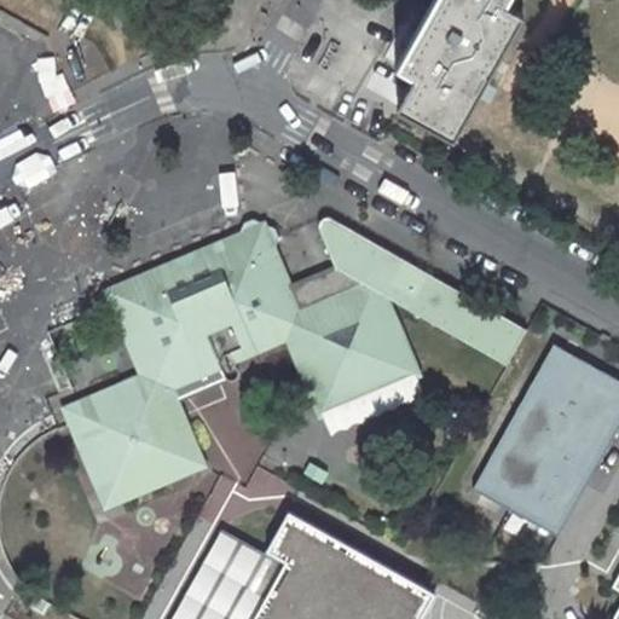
[(519,12),(503,4),(504,0),(433,0),(424,16),(415,33),(398,64),(416,74),(400,104),(452,133),(519,12)]
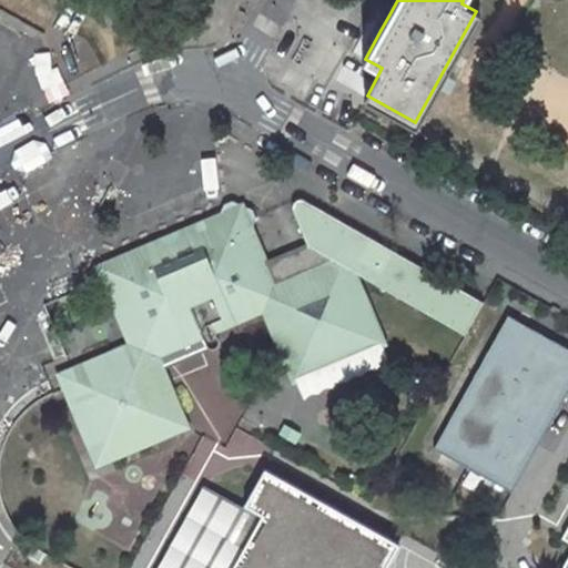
[(389,14),(379,9),(371,24),(381,30),(389,14)]
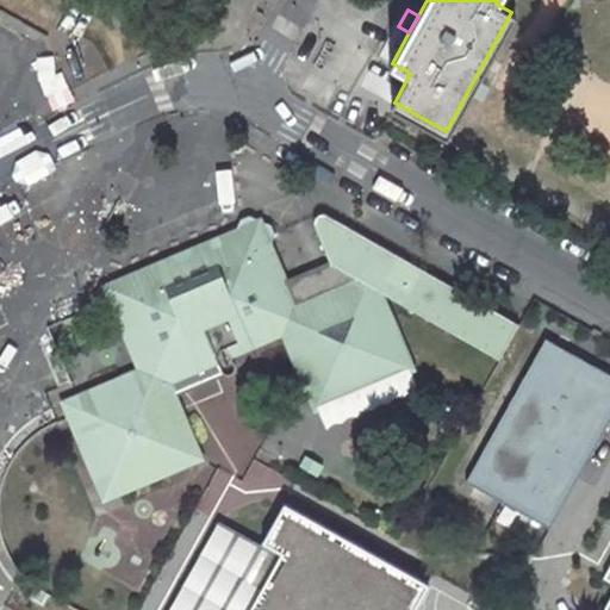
[(197,440),(176,392),(210,379),(203,365),(216,359),(218,365),(219,367),(221,371),(223,373),(224,374),(226,375),(230,375),(232,374),(235,371),(236,367),(235,363),(232,359),(254,349),(282,337),(309,398),(327,391),(334,406),(397,379),(390,363),(410,355),(386,294),(500,360),(518,324),(328,215),(324,213),(321,213),(317,216),(315,219),(315,222),(315,224),(329,262),(287,279),(272,241),(275,234),(272,225),(265,222),(262,217),(257,219),(250,216),(241,219),(238,229),(119,279),(125,296),(113,300),(138,371),(78,397),(82,409),(68,415),(95,485),(111,479),(118,497),(120,496),(169,475),(185,468),(176,448),(197,440)]
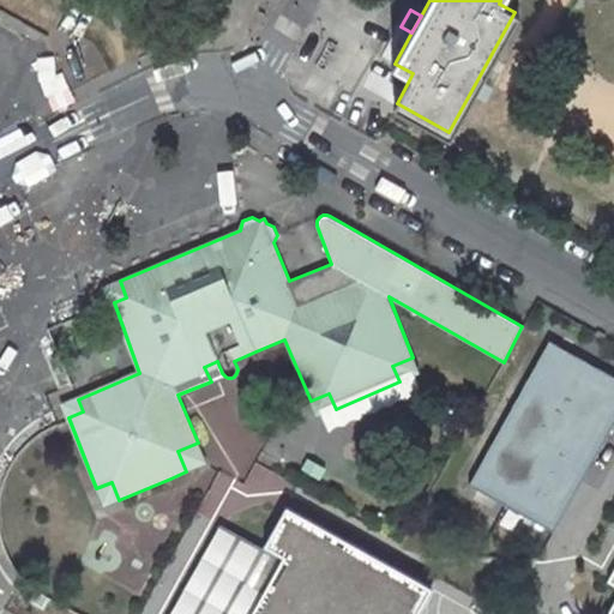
[(126,298),(120,281),(108,286),(114,302),(126,298)]
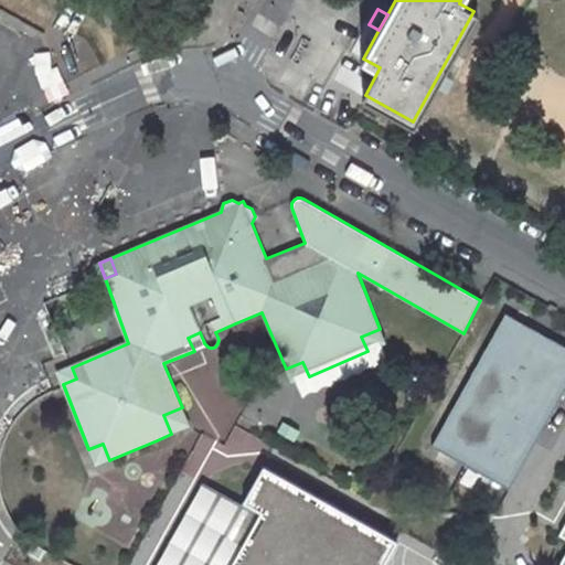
[(509,491),(564,392),(564,349),(505,316),(430,448),(509,491)]
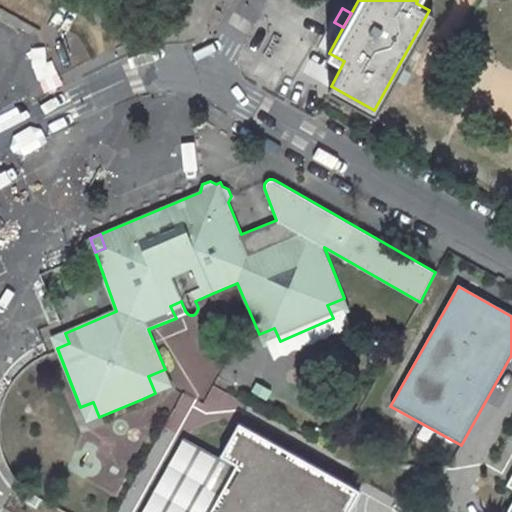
[(350,311),(344,298),(327,305),(333,318),(350,311)]
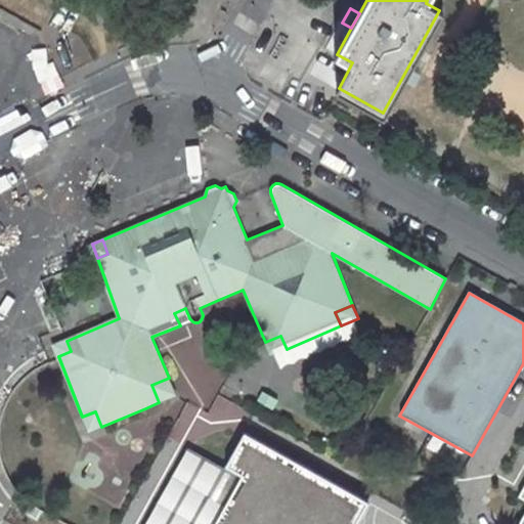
[(185,308),(174,313),(180,325),(191,320),(189,318),(188,315),(187,313),(185,308)]
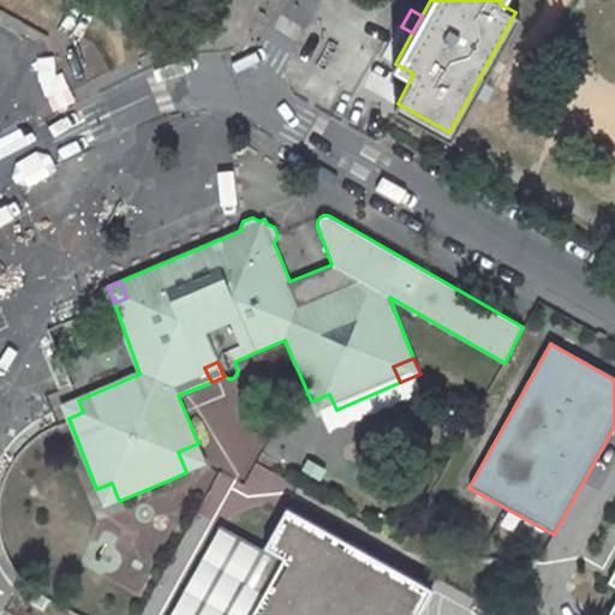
[(329,394),(311,401),(317,417),(336,410),(329,394)]
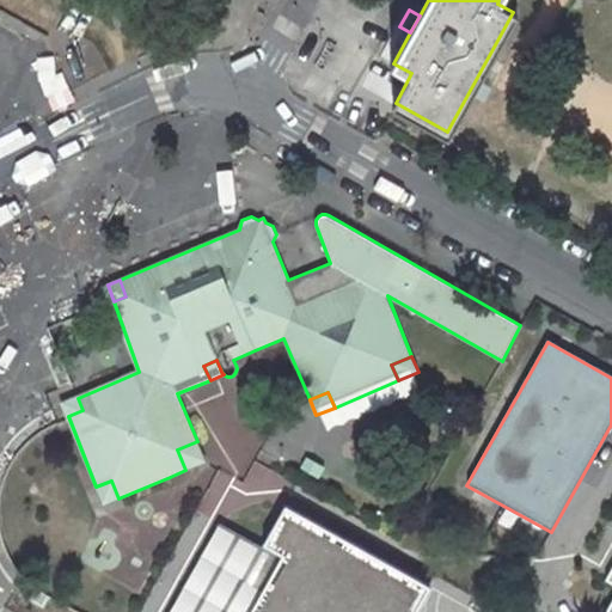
[(68,416),(83,410),(78,398),(63,404),(68,416)]
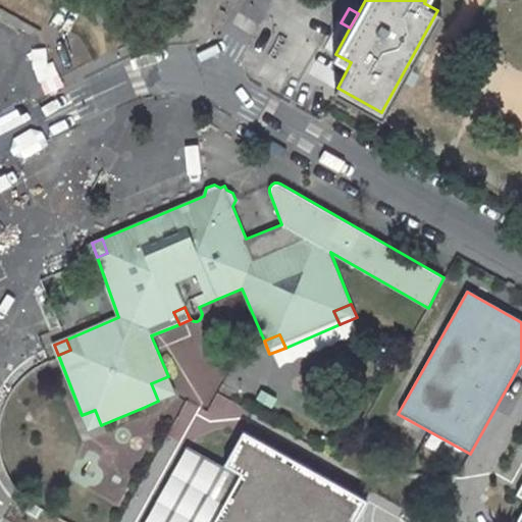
[(175,394),(168,376),(151,383),(158,401),(175,394)]
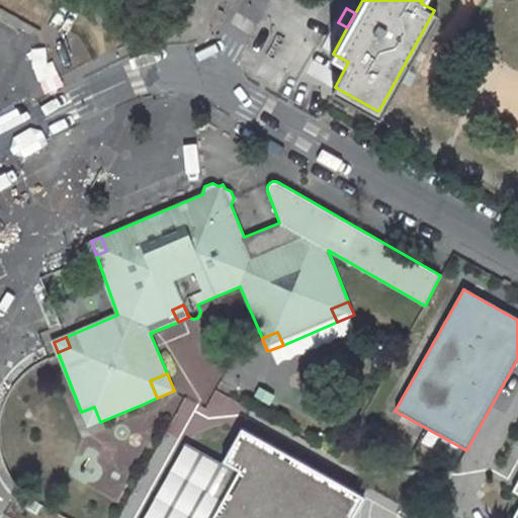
[(94,407),(81,412),(87,428),(100,422),(94,407)]
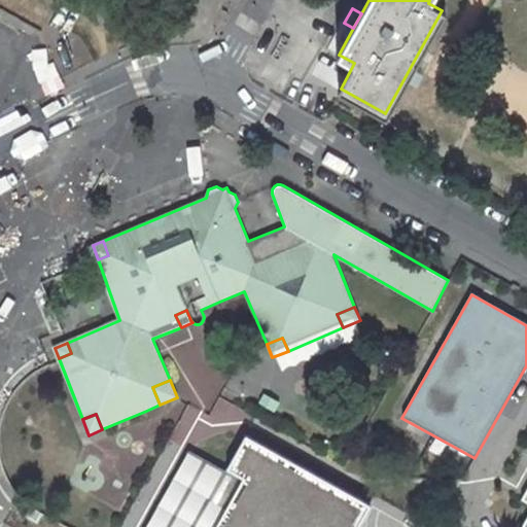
[(189,452),(148,526),(356,526),(369,506),(246,437),(229,469),(245,478),(243,482),(226,473),(189,452)]
